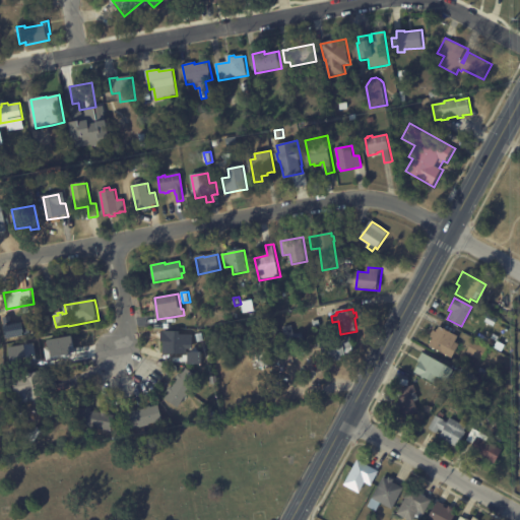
[(271,319),(280,318),(281,325),(272,326),(271,319)]
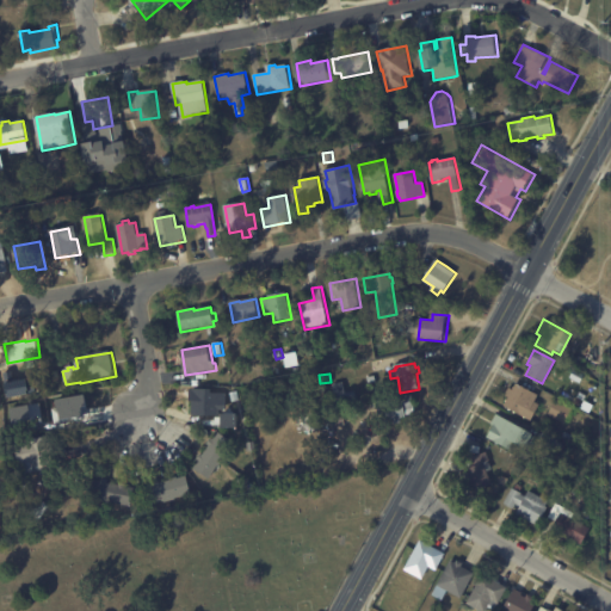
[(357,395),(358,401),(337,405),(333,386),(345,383),(346,394),(357,392),(357,395)]
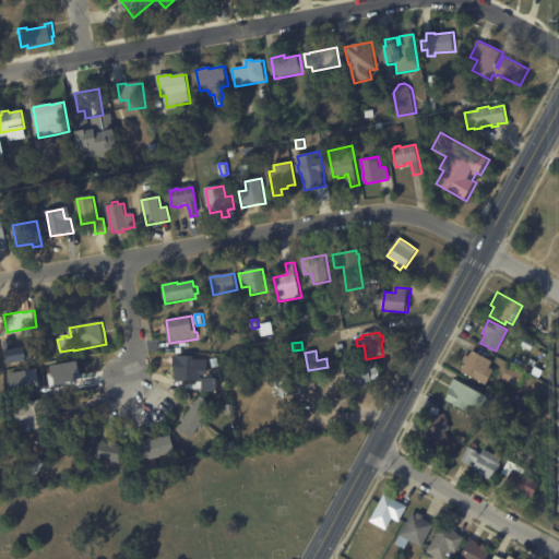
[(475,353),(490,361),(487,367),(491,370),(484,385),(459,372),(463,364),(460,363),(464,355),(467,357),(471,351),(475,353)]
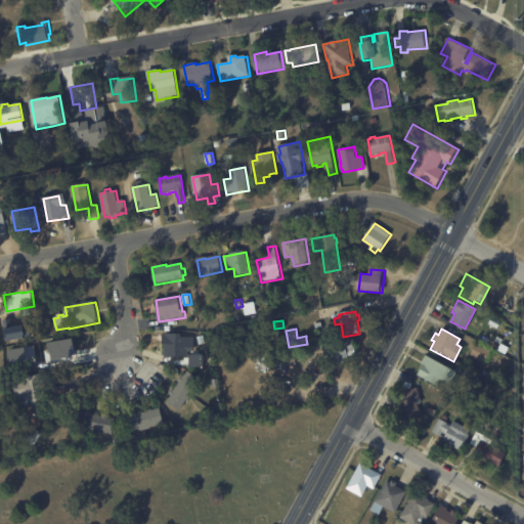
[(182,339),(182,344),(190,344),(190,350),(182,350),(182,357),(166,357),(166,335),(182,335),(182,339)]
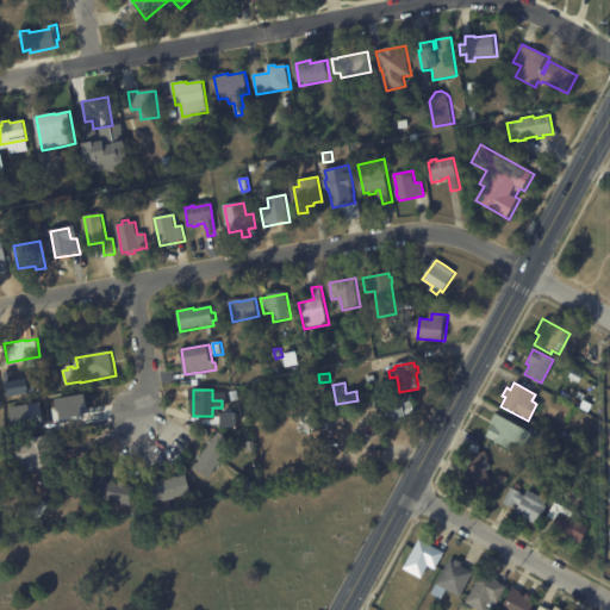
[(580,394),(583,396),(579,400),(578,400),(574,405),(570,403),(576,392),(580,394)]
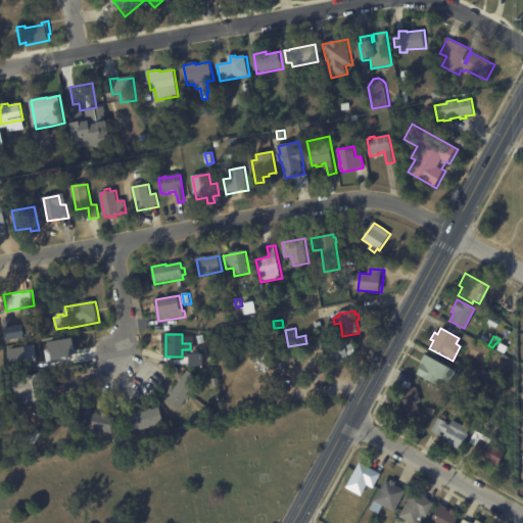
[(322,344),(353,339),(355,350),(347,352),(348,359),(344,360),(344,363),(336,364),(336,361),(331,362),(330,355),(324,357),(322,344)]
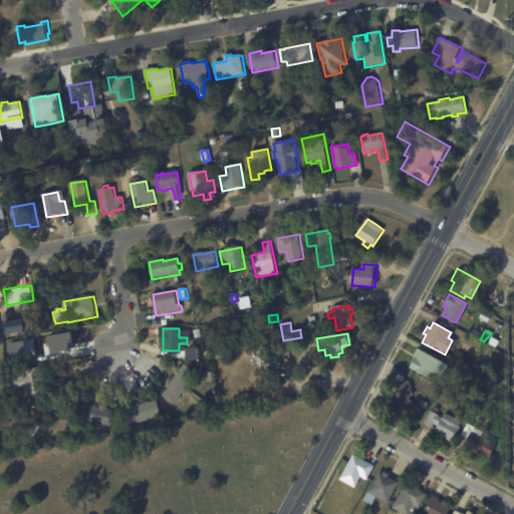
[(74,348),(69,349),(70,356),(52,359),(50,338),(67,336),(68,341),(73,341),(74,348)]
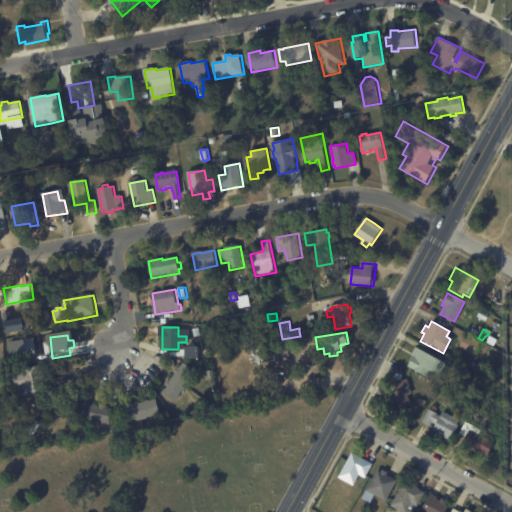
[(464,335),(478,343),(472,355),(457,347),(464,335)]
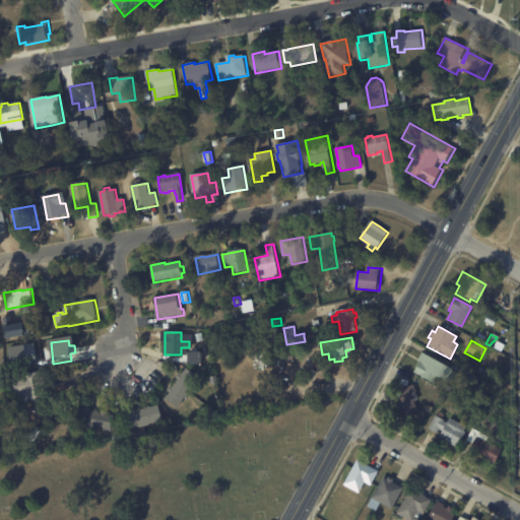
[(284,351),(294,349),(296,362),(286,363),(284,351)]
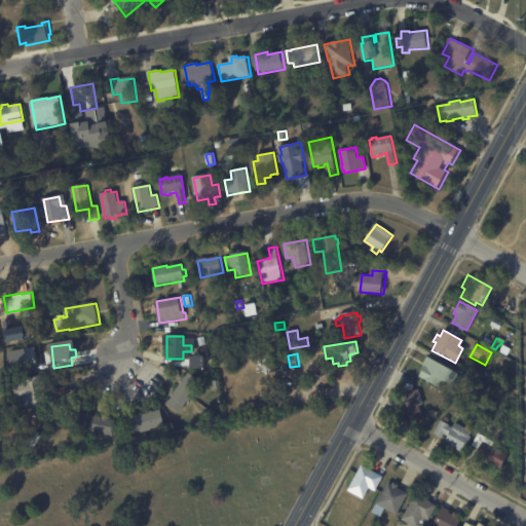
[(464,372),(465,371),(478,378),(478,379),(484,382),(481,387),(476,384),(475,386),(461,379),(454,390),(442,383),(438,389),(415,376),(421,366),(420,365),(424,355),(461,377),(464,372)]
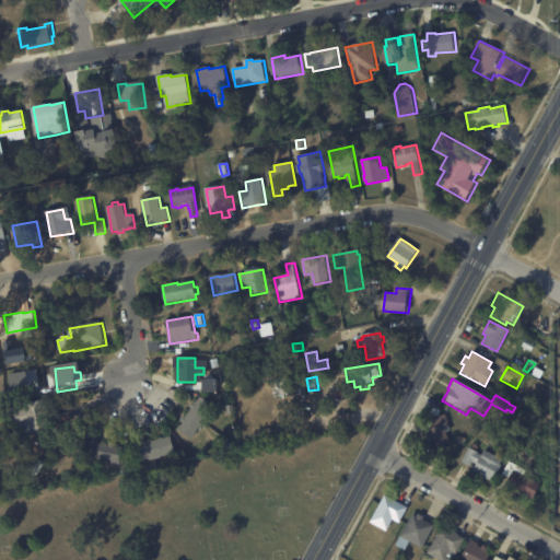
[(193,440),(178,430),(183,422),(181,421),(184,416),(186,418),(193,408),(190,407),(194,401),(196,404),(200,396),(214,406),(193,440)]
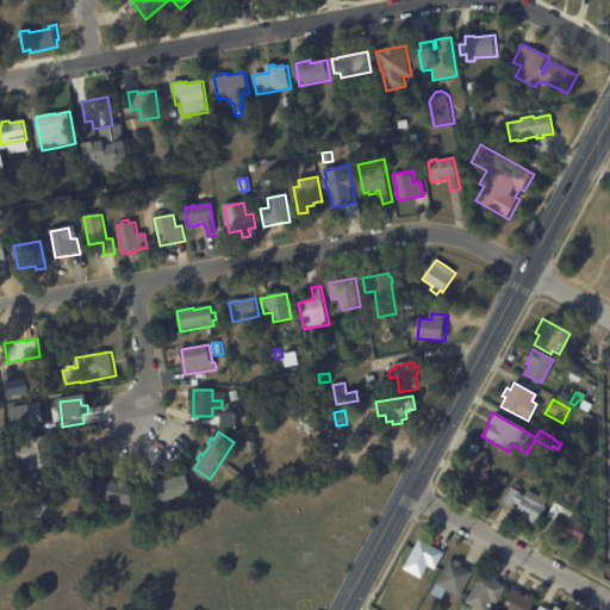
[(558,436),(560,431),(570,435),(567,441),(558,436)]
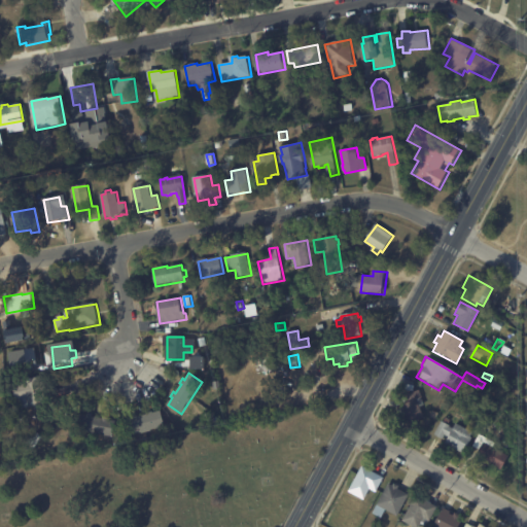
[(46,386),(50,405),(42,407),(43,410),(37,412),(36,408),(25,410),(23,399),(18,400),(14,383),(42,378),(42,382),(45,381),(46,386)]
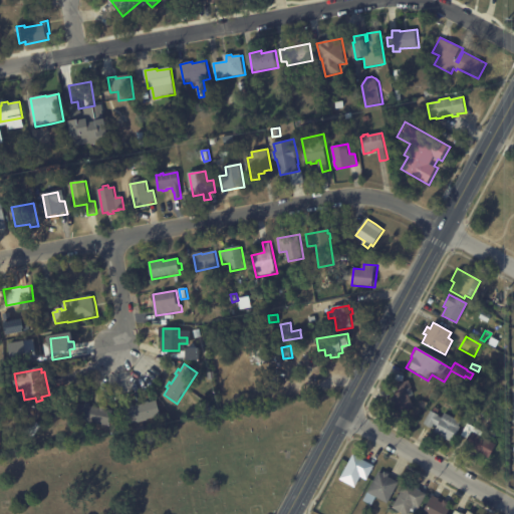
[(406,390),(410,399),(409,399),(412,407),(397,413),(393,403),(392,403),(390,398),(391,398),(390,395),(391,395),(389,389),(396,387),(395,386),(408,379),(411,388),(406,390)]
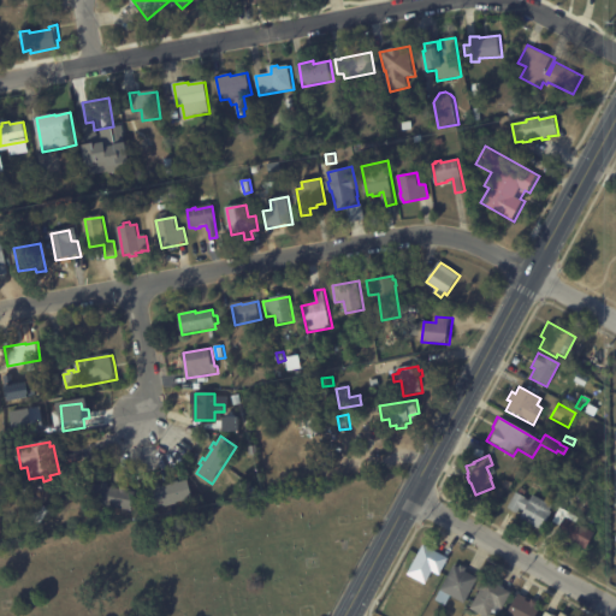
[(0,472),(0,461),(9,460),(10,471),(0,472)]
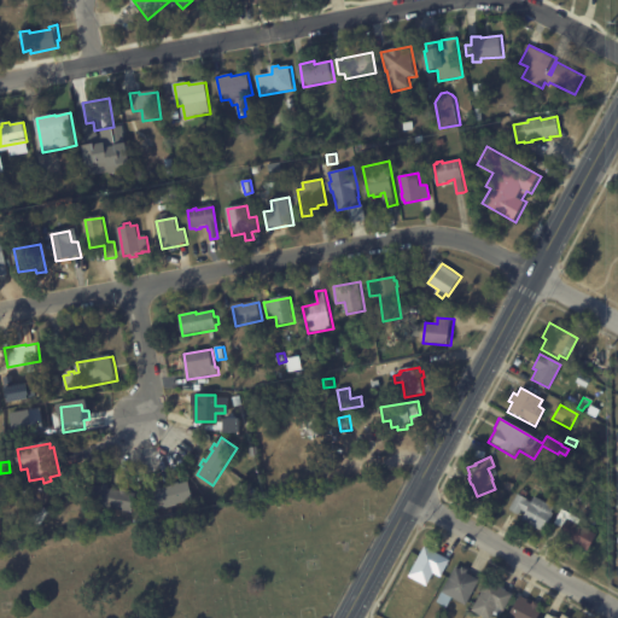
[(152,512),(146,494),(156,491),(155,490),(162,488),(162,490),(173,487),(173,485),(180,484),(180,485),(190,483),(194,501),(152,512)]
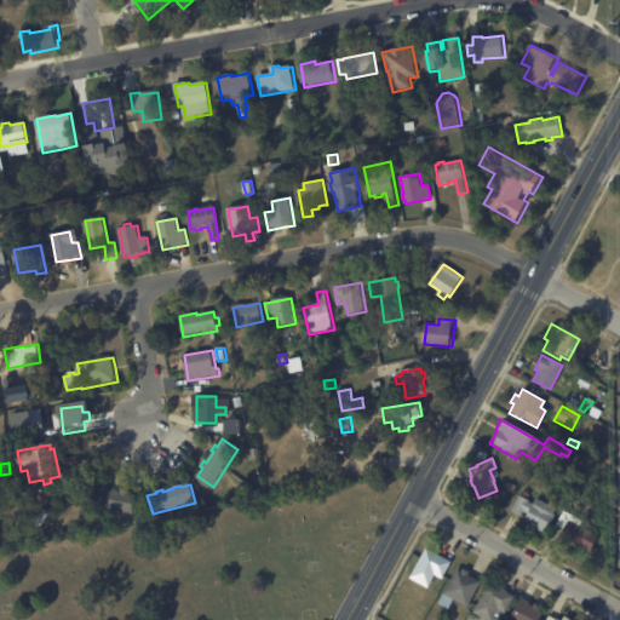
[(107,487),(112,488),(110,491),(122,493),(122,491),(130,492),(128,494),(138,497),(135,515),(92,506),(96,487),(104,489),(104,487),(107,487)]
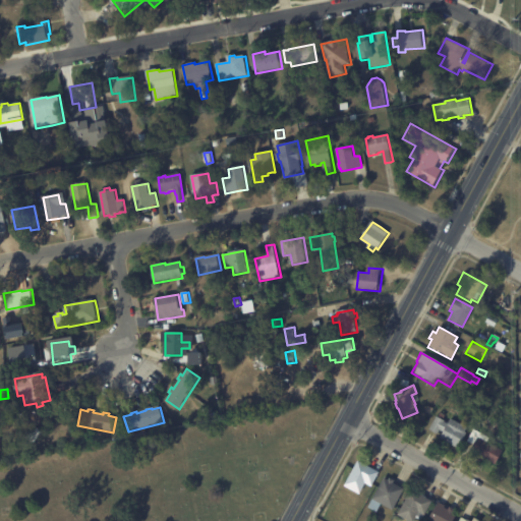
[(449,418),(465,427),(463,432),(465,432),(456,449),(447,444),(445,447),(436,441),(441,431),(439,430),(436,435),(427,430),(435,416),(443,420),(443,421),(446,423),(449,418)]
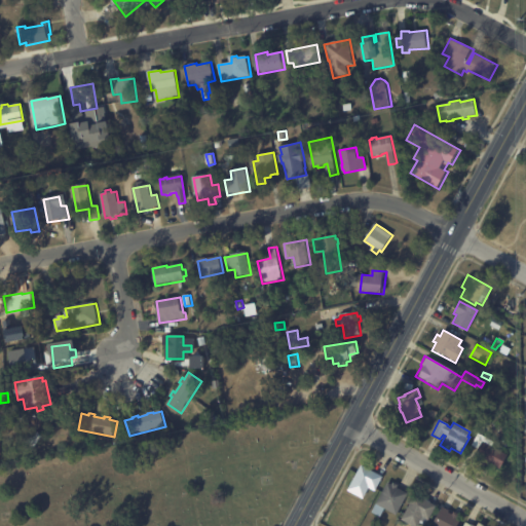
[(44,439),(34,449),(28,443),(39,433),(44,439)]
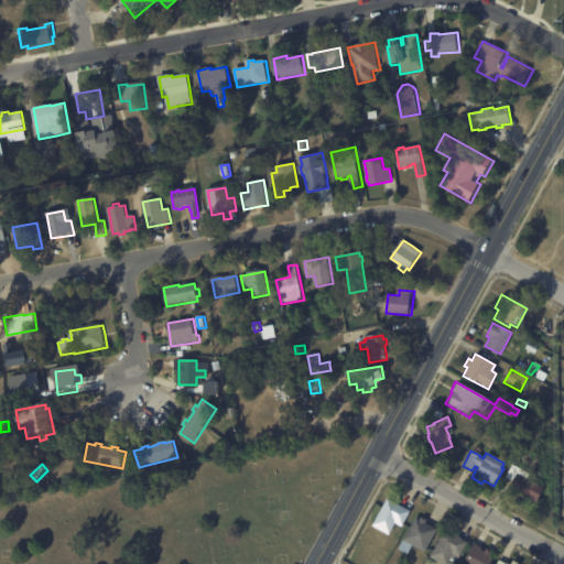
[(543,488),(534,503),(524,497),(523,500),(507,491),(512,481),(506,478),(512,465),(530,475),(528,479),(543,488)]
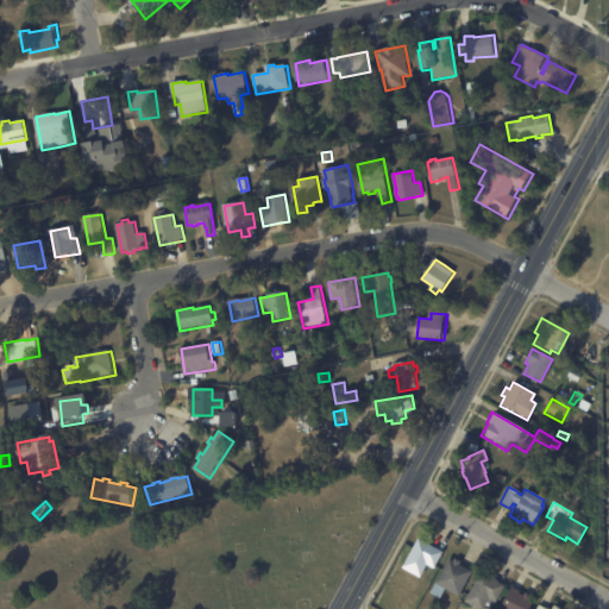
[(431,547),(441,552),(433,567),(425,564),(418,577),(401,567),(416,539),(431,547)]
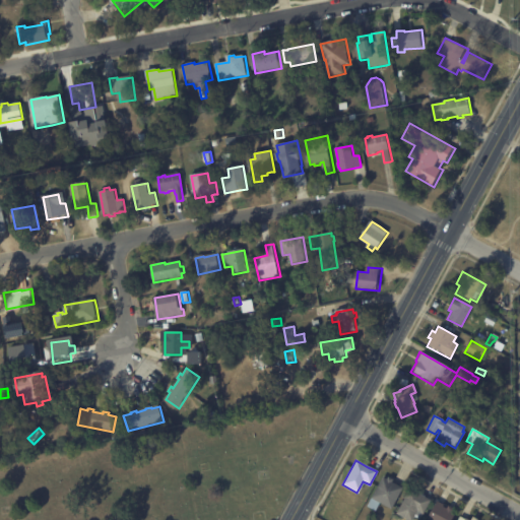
[(393,483),(401,489),(390,510),(370,499),(382,477),(385,479),(387,477),(392,479),(390,482),(393,483)]
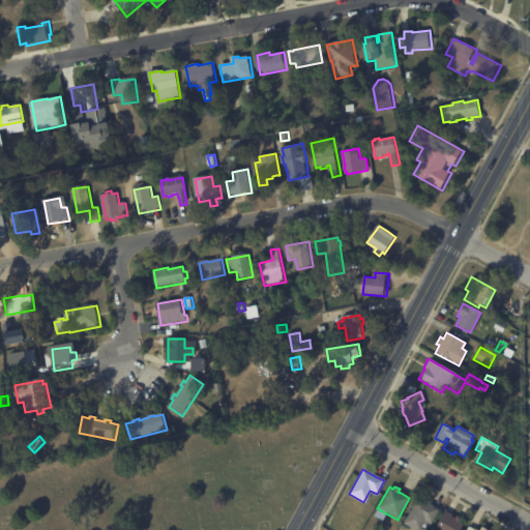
[(429,506),(437,510),(430,525),(423,521),(418,529),(412,529),(402,524),(416,499),(429,506)]
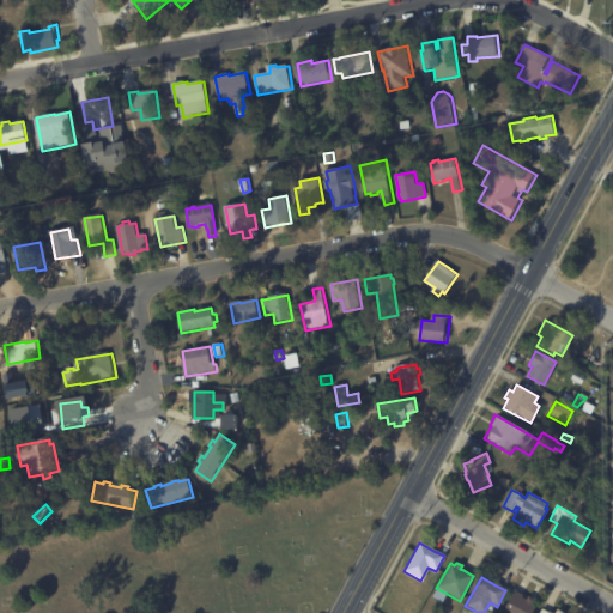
[(516,593),(523,596),(522,599),(528,601),(529,599),(534,601),(532,604),(535,606),(530,612),(511,612),(514,611),(505,607),(515,592),(516,593)]
